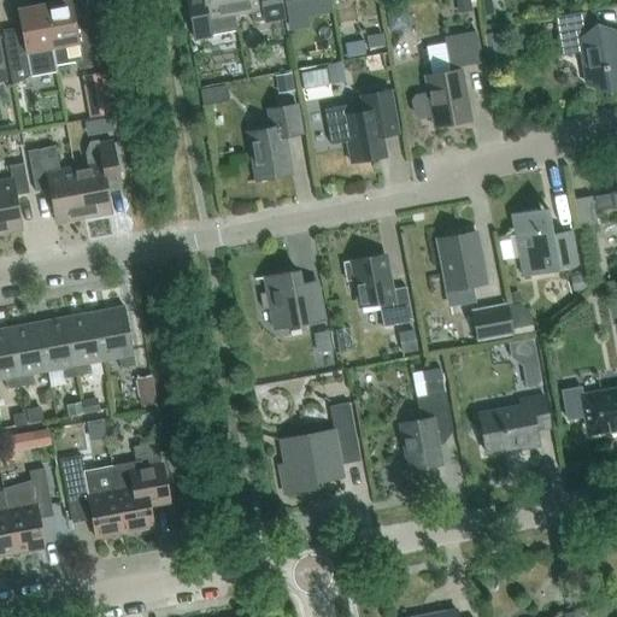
[(92,23),(75,27),(70,0),(63,0),(43,4),(54,63),(56,63),(75,59),(80,70),(100,66),(92,23)]
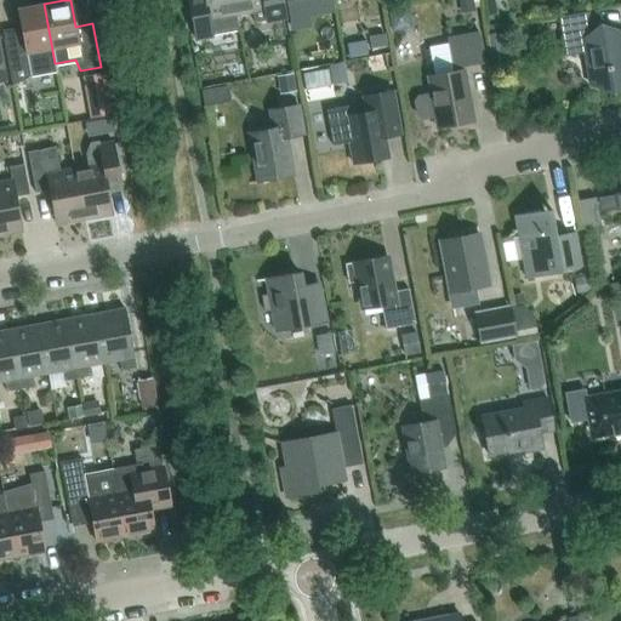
[(199,0),(188,3),(195,38),(239,30),(237,13),(233,0),(199,0)]
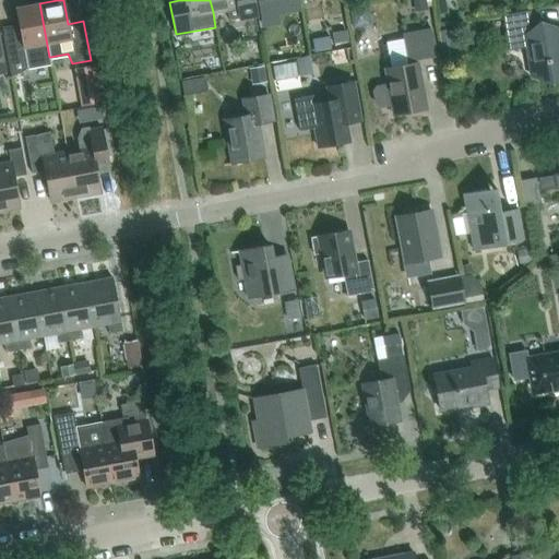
[(210,0),(213,12),(227,10),(229,20),(258,15),(254,0),(210,0)]
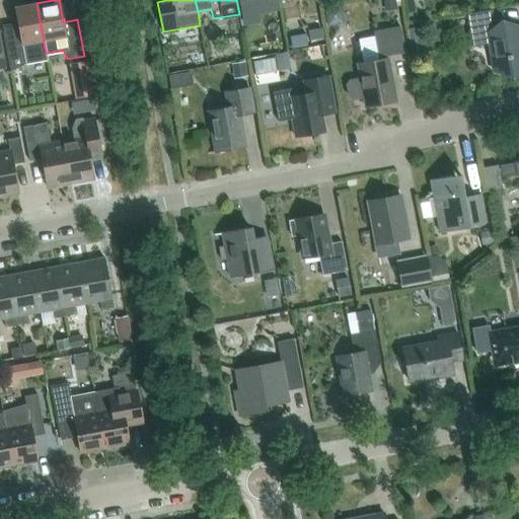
[(397,10),(395,0),(382,0),(384,12),(397,10)]
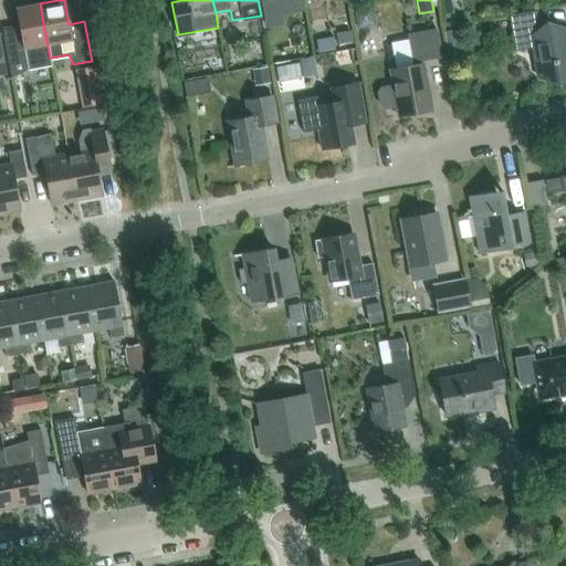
[(21,33),(3,37),(11,77),(14,76),(27,71),(53,66),(51,58),(50,58),(40,3),(16,8),(21,33)]
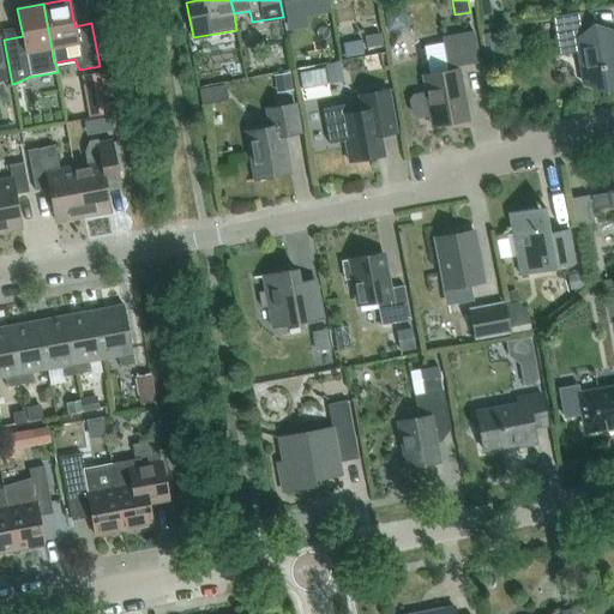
[(591,10),(552,17),(559,55),(560,55),(560,52),(577,49),(583,77),(584,84),(591,88),(613,83),(613,30),(608,29),(590,32),(587,11),(591,11),(591,10)]
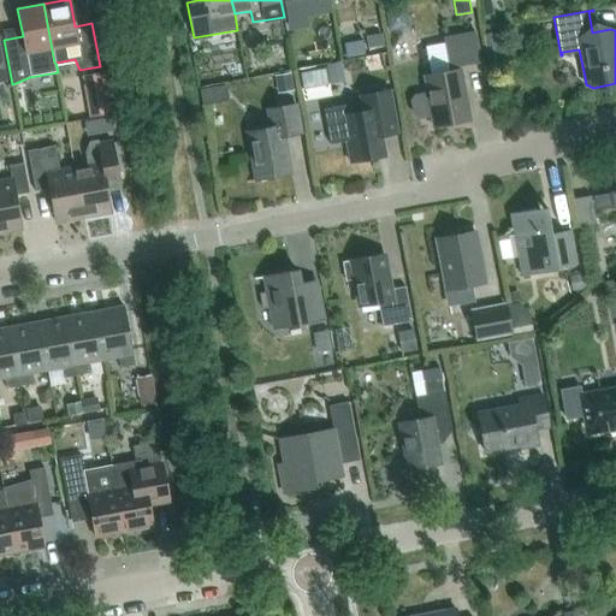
[(425,76),(427,94),(415,96),(412,100),(414,114),(419,117),(432,114),(434,126),(469,120),(460,69),(458,70),(458,66),(480,61),(475,33),(444,37),(450,71),(425,76)]
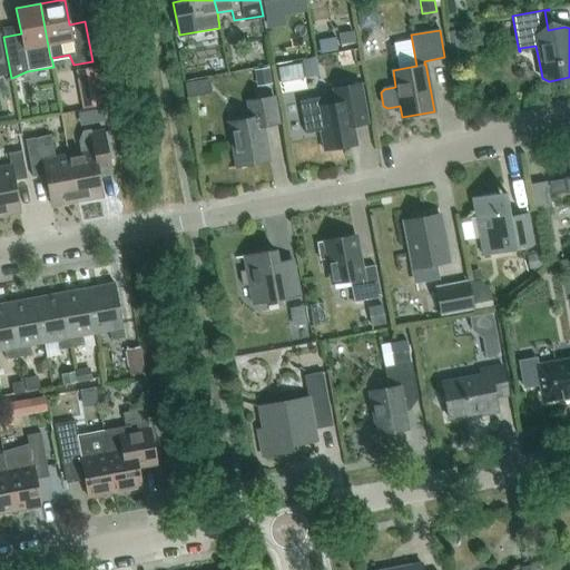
[(355,42),(354,31),(340,33),(341,46),(355,42)]
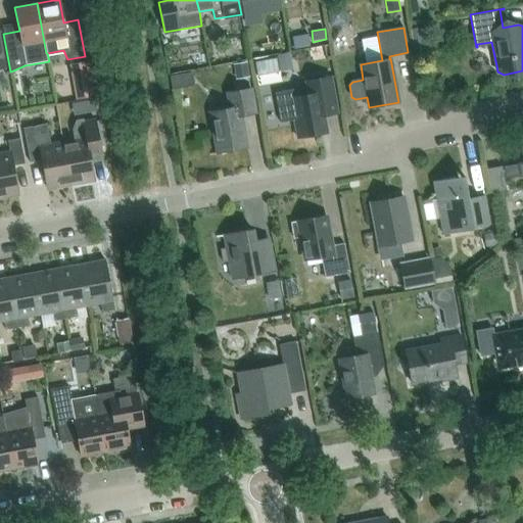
[(281,73),(293,69),(290,54),(278,57),(281,73)]
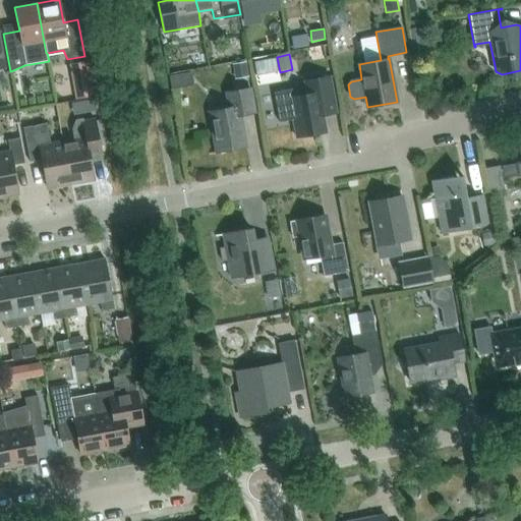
[(248,76),(246,61),(233,63),(234,77),(248,76)]
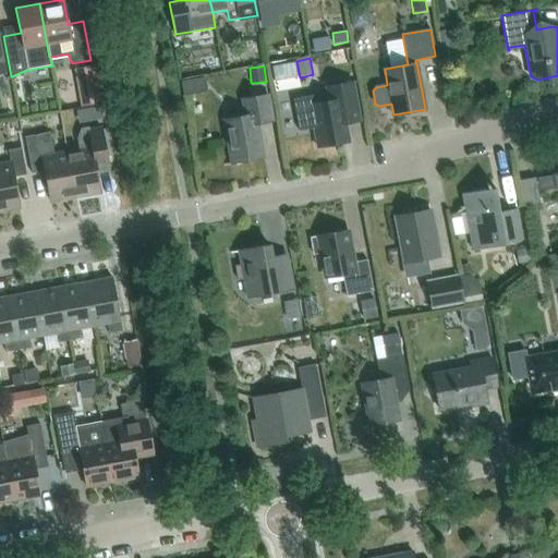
[(205,76),(181,81),(182,88),(206,84),(205,76)]
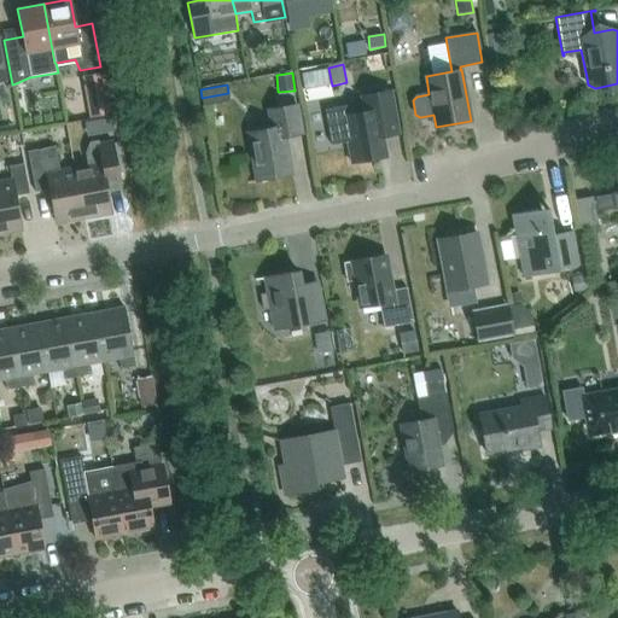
[(347,105),(325,110),(331,145),(347,141),(351,163),(386,156),(383,136),(398,133),(390,91),(361,97),(363,112),(348,115),(347,105)]
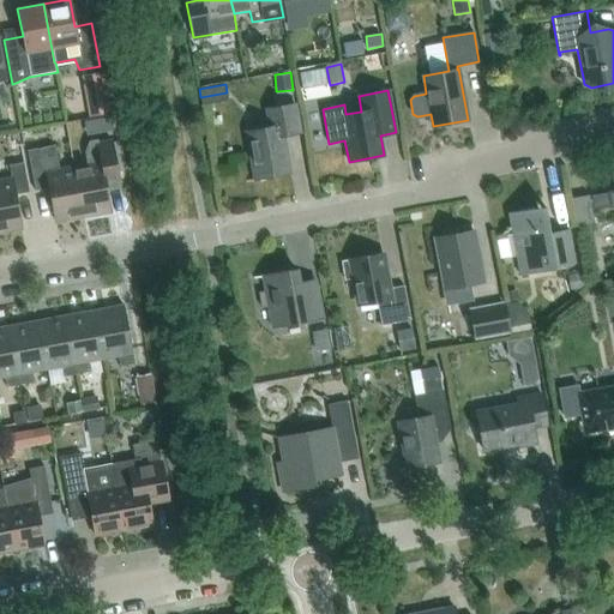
[(85,97),(89,118),(110,114),(112,114),(108,94),(107,94),(85,97)]
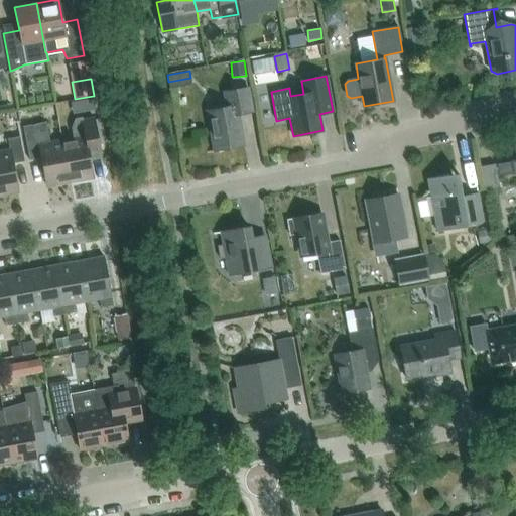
[(252,111),(248,88),(224,92),(227,107),(207,111),(215,151),(244,145),(238,114),(252,111)]
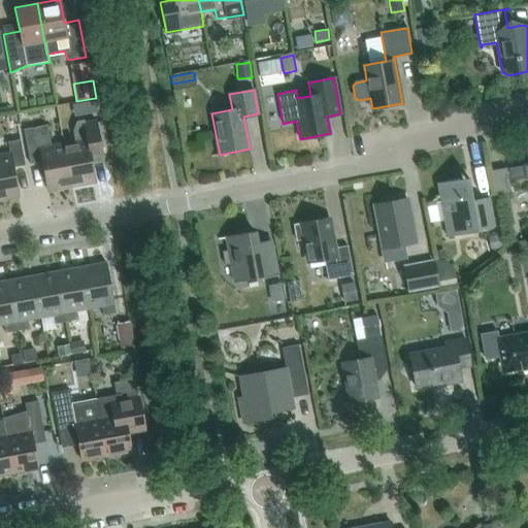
[(97,99),(73,103),(75,116),(99,111),(97,99)]
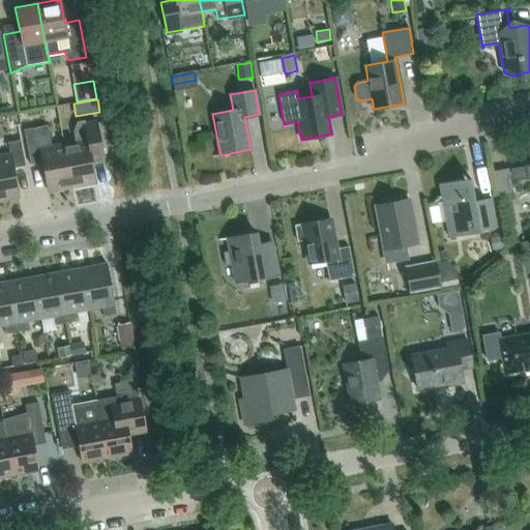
[(76,142),(63,145),(71,186),(95,182),(91,164),(104,160),(96,121),(85,123),(85,120),(77,121),(74,131),(76,142)]
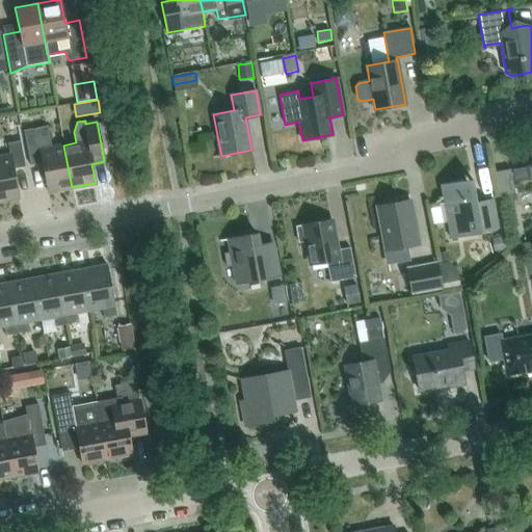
[(48,191),(72,187),(63,145),(52,148),(48,126),(24,130),(30,165),(43,163),(48,191)]
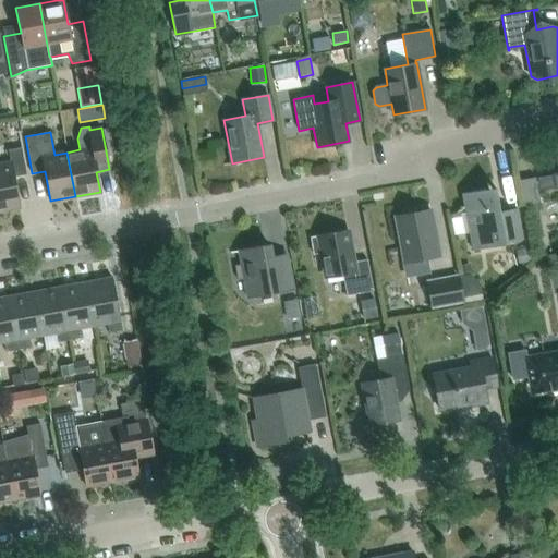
[(0,165),(0,209),(20,207),(13,177),(26,174),(22,147),(9,149),(11,162),(0,165)]
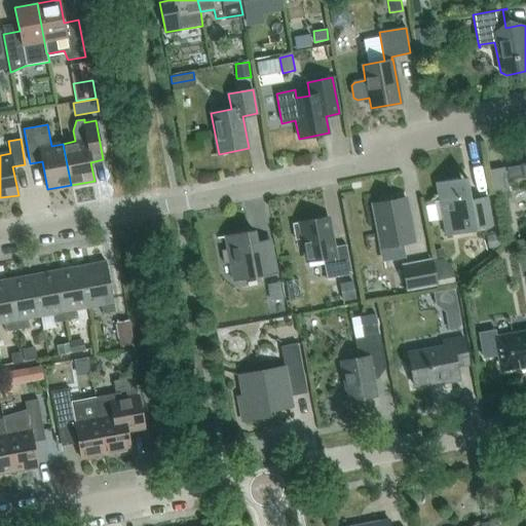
[(504,166),(488,170),(493,194),(510,191),(506,175),(508,175),(509,179),(523,176),(521,164),(506,167),(506,171),(505,171),(504,166)]
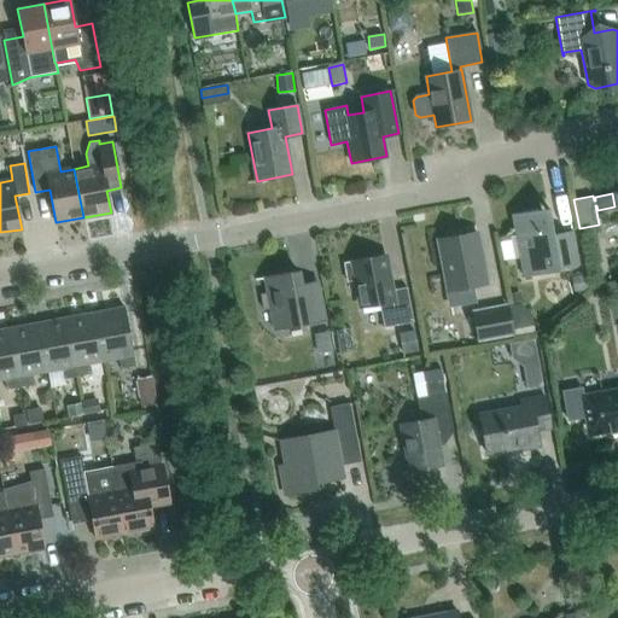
[(548,208),(541,209),(512,214),(516,234),(509,235),(509,238),(511,237),(514,258),(520,257),(524,277),(560,270),(560,269),(578,266),(572,231),(553,234),(548,208)]
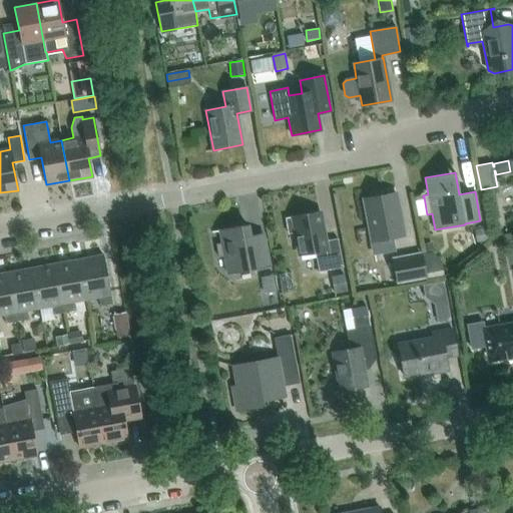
[(404,234),(399,209),(396,193),(364,199),(372,240),(404,234)]
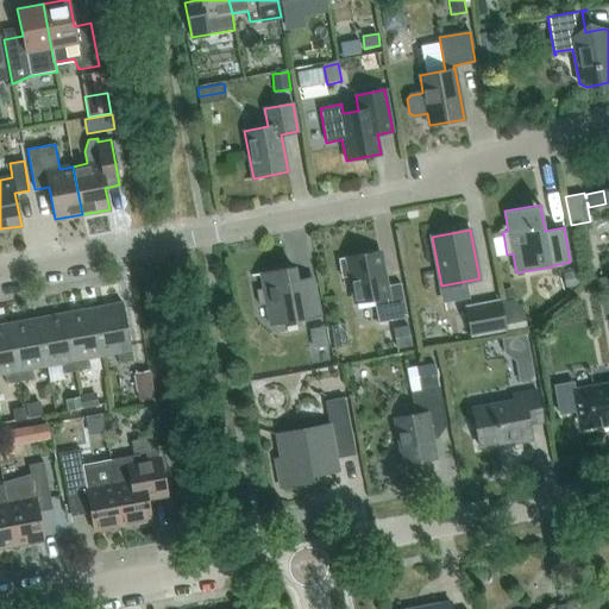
[(343,277),(351,276),(356,302),(374,300),(378,322),(407,318),(401,283),(385,286),(378,251),(338,258),(338,261),(339,261),(343,277)]
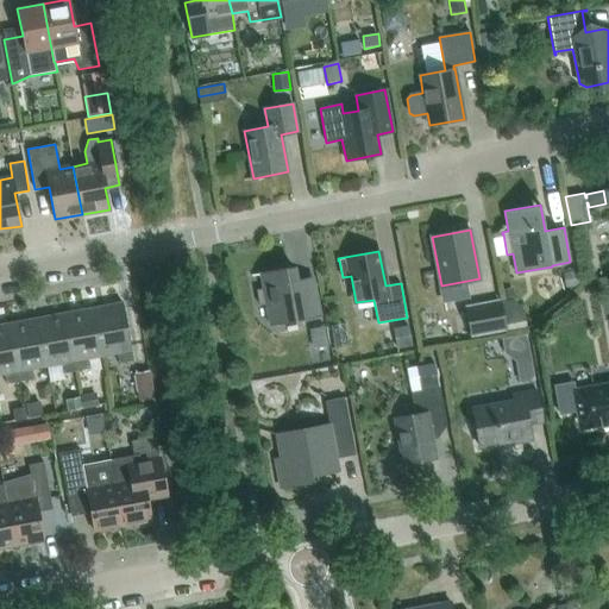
[(270,325),(320,315),(314,287),(297,290),(294,267),(251,275),(252,276),(261,275),(264,288),(257,289),(259,305),(267,303),(270,325)]
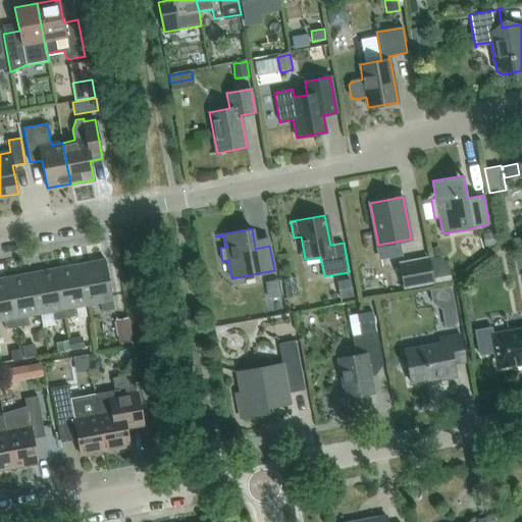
[(499,245),(497,231),(482,235),(484,247),(499,245)]
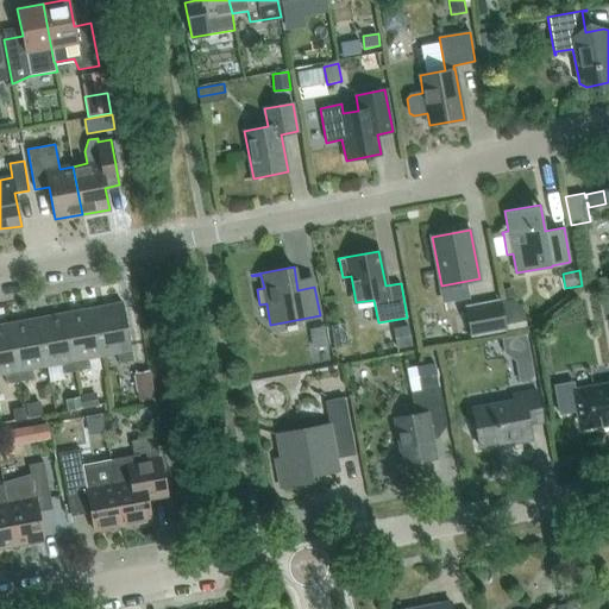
[(498,301),(466,307),(471,336),(504,328),(498,301)]
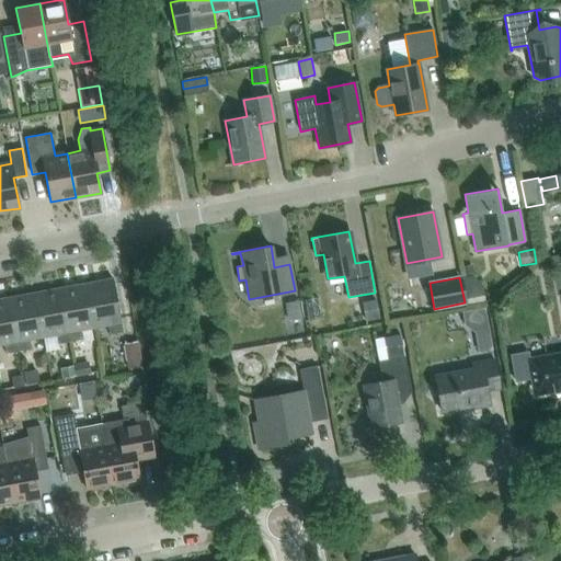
[(113,278),(87,284),(94,328),(107,325),(110,334),(123,332),(113,278)]
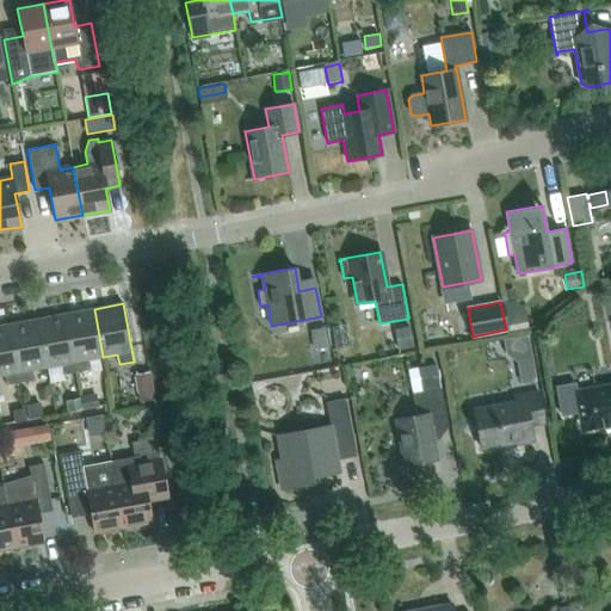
[(94,309),(66,314),(76,372),(91,369),(88,359),(103,357),(94,309)]
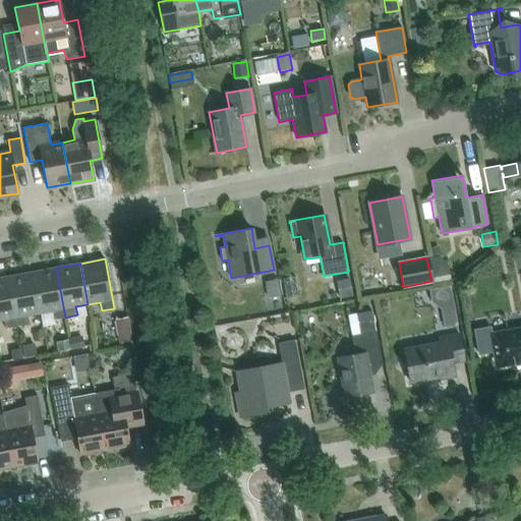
[(56,268),(32,272),(40,313),(52,310),(53,320),(65,317),(56,268)]
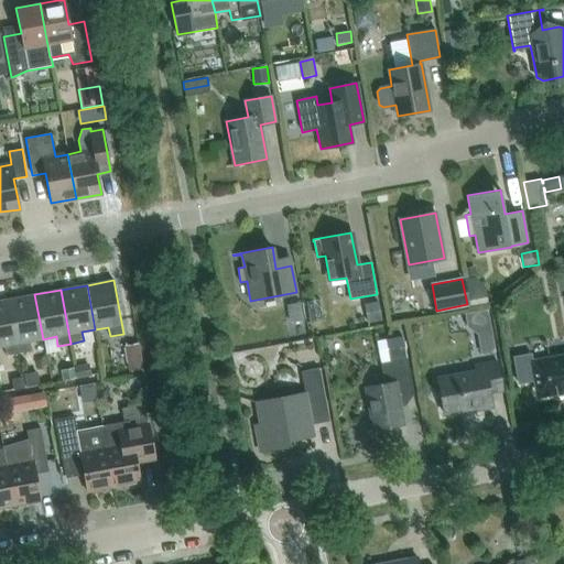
[(34,294),(9,300),(19,353),(32,350),(30,342),(43,339),(34,294)]
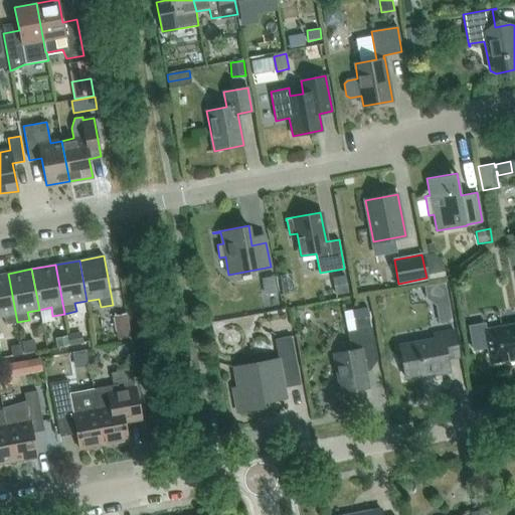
[(6,324),(17,322),(8,274),(0,275),(0,316),(4,316),(6,324)]
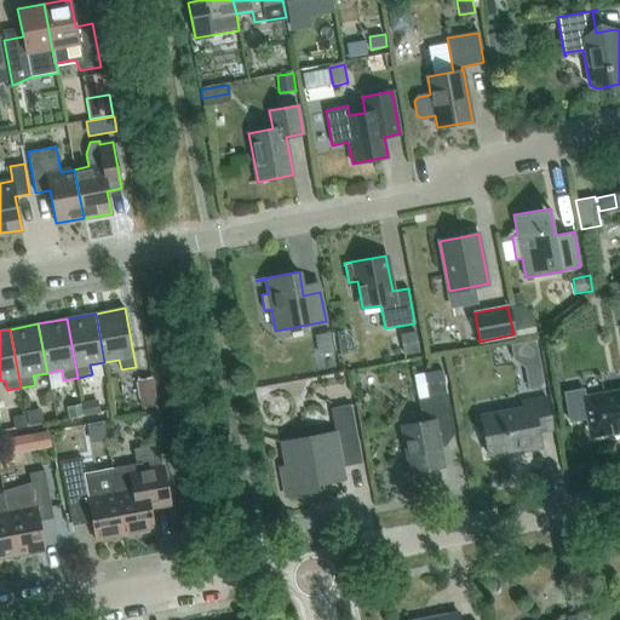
[(420,351),(415,331),(400,334),(405,355),(420,351)]
